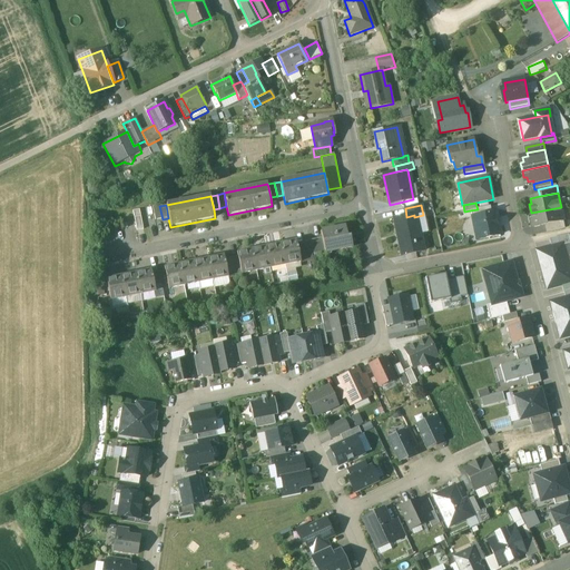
[(159,206),(153,207),(156,220),(163,219),(159,206)]
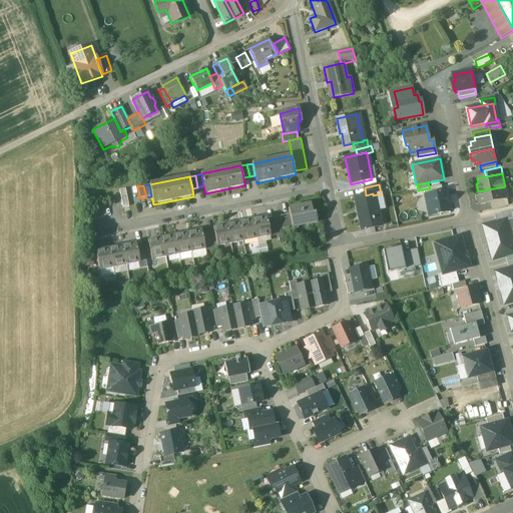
[(430,188),(423,189),(425,195),(442,191),(441,185),(430,188)]
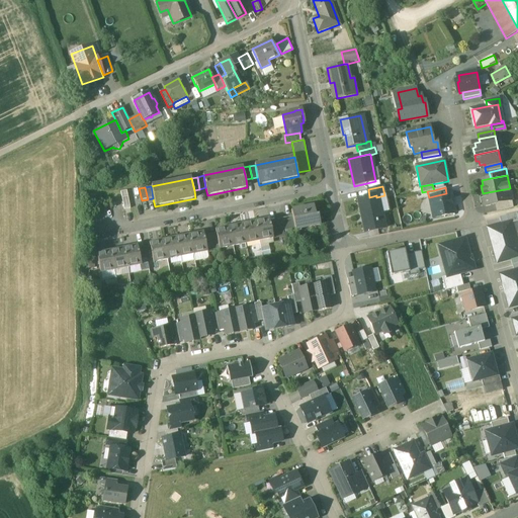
[(510,188),(483,193),(484,202),(486,202),(487,206),(496,204),(513,201),(510,188)]
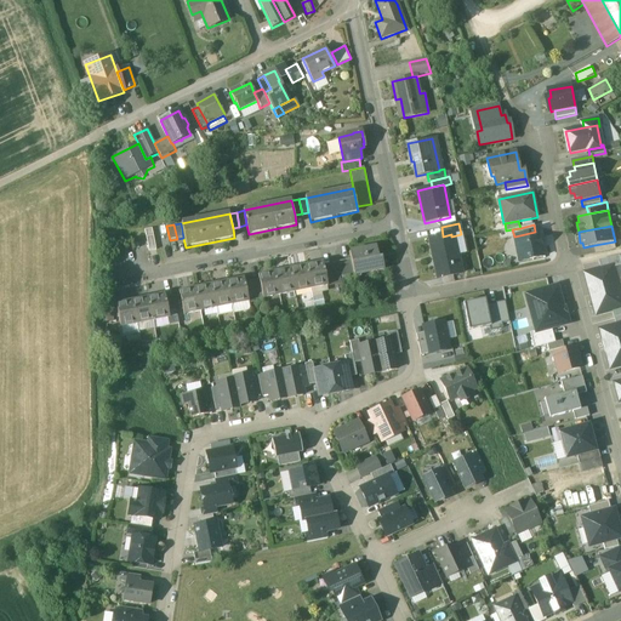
[(535,232),(514,237),(519,262),(546,256),(540,232),(535,232)]
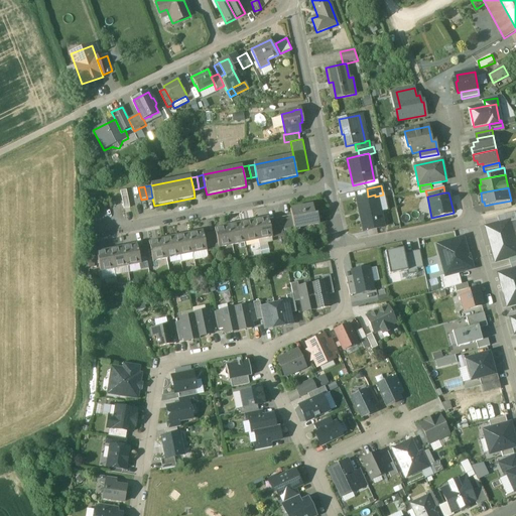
[(368,197),(356,199),(362,232),(383,227),(380,212),(378,213),(375,197),(375,195),(368,197)]
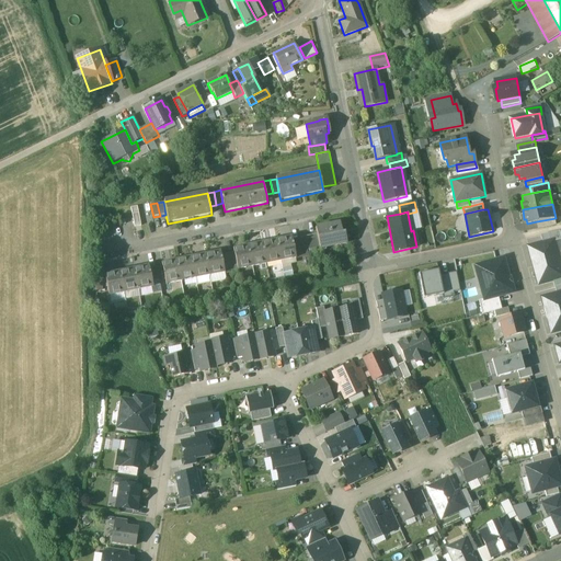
[(556,218),(537,221),(539,229),(557,225),(556,218)]
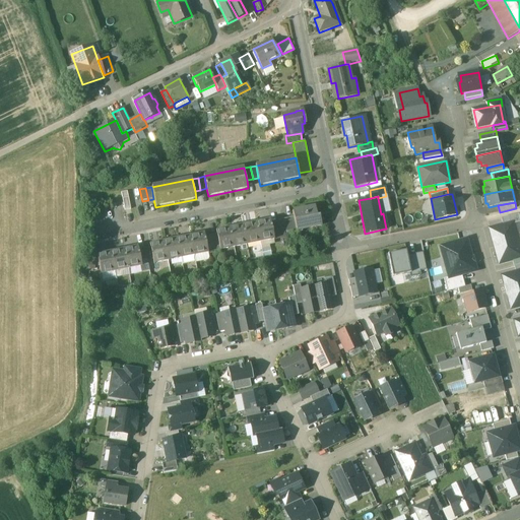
[(315,206),(293,211),(295,218),(297,230),(297,231),(322,225),(319,215),(317,216),(315,206)]
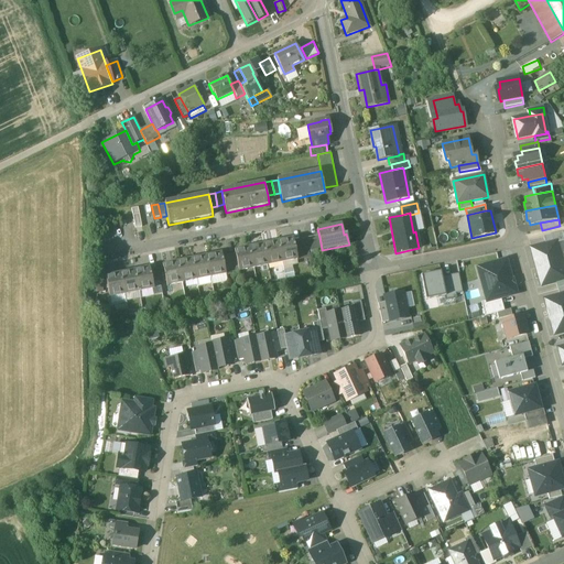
[(557,243),(563,241),(563,235),(563,234),(544,237),(546,245),(557,241),(557,243)]
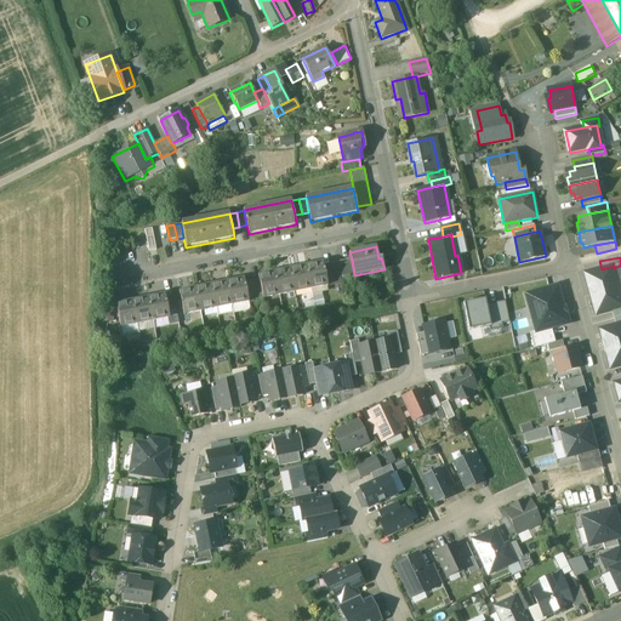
[(323,262),(307,266),(312,289),(328,286),(326,279),(324,266),(323,262)]
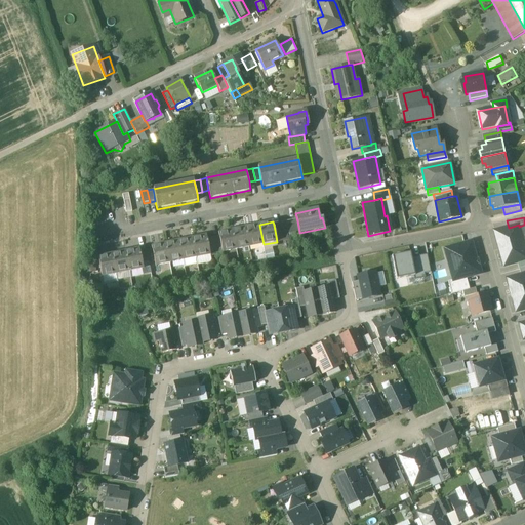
[(280,223),(274,225),(276,236),(282,235),(280,223)]
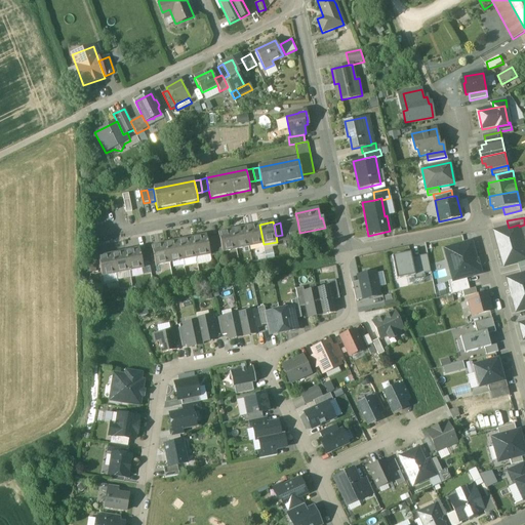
[(259,225),(246,228),(250,247),(264,244),(259,225)]
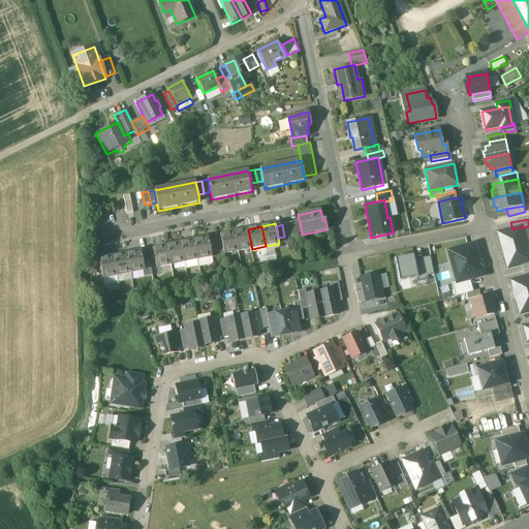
[(498,234),(503,252),(504,251),(528,245),(523,228),(523,226),(512,229),(498,234)]
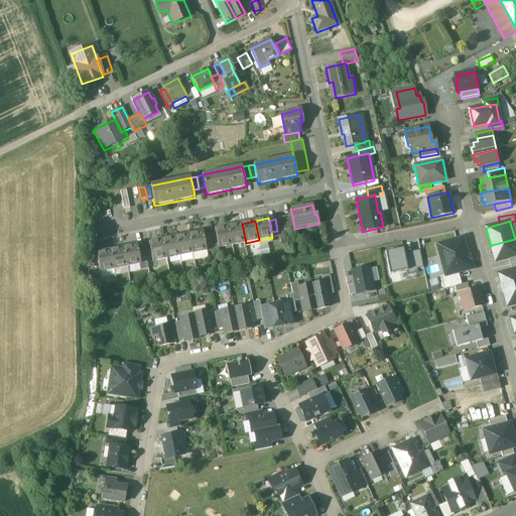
[(242,224),(229,227),(232,246),(246,243),(242,224)]
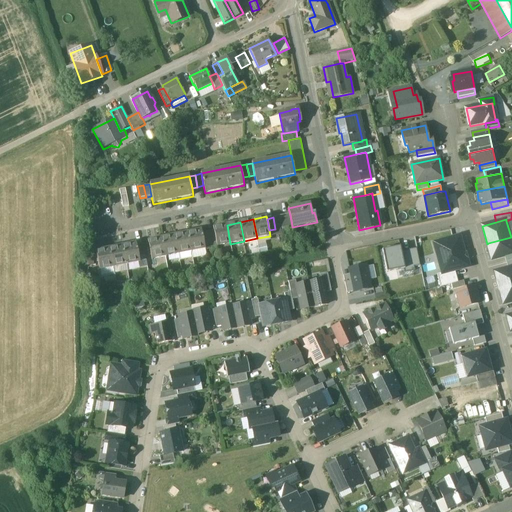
[(227,225),(213,228),(213,231),(216,242),(217,247),(230,244),(227,225)]
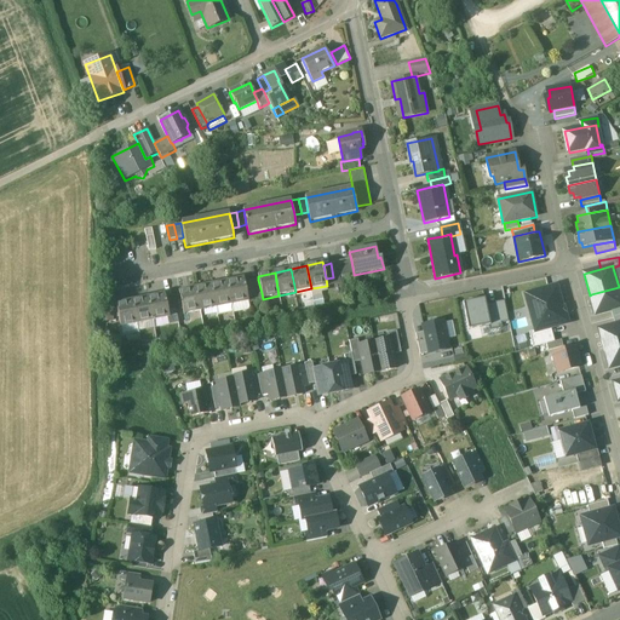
[(244,279),(228,282),(231,305),(248,302),(247,297),(245,282),(244,279)]
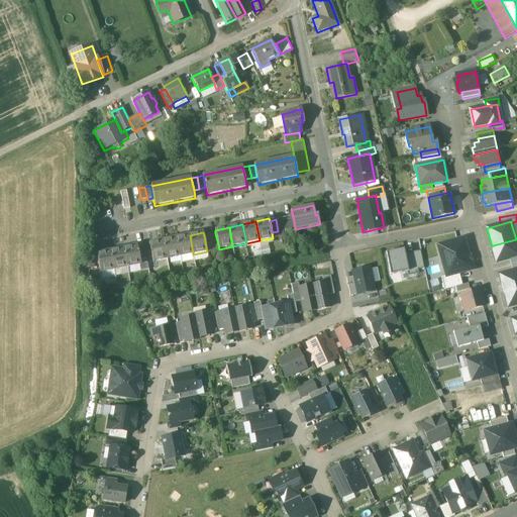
[(210,234),(204,235),(206,247),(212,246),(210,234)]
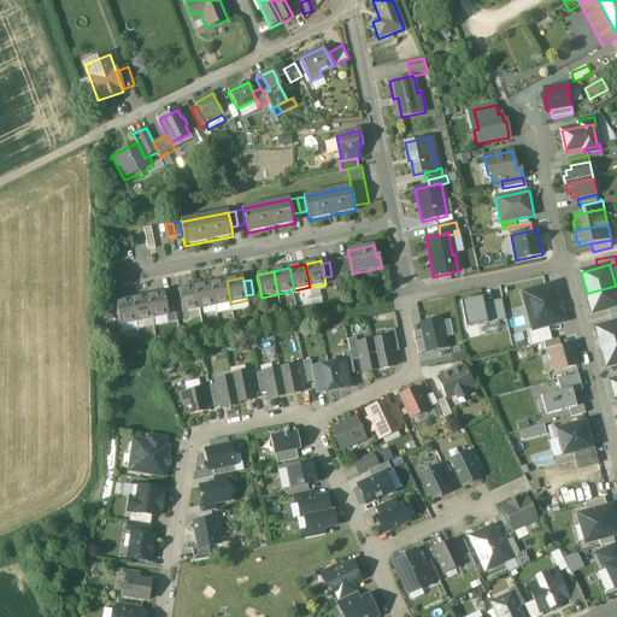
[(227,281),(211,285),(215,306),(230,304),(227,281)]
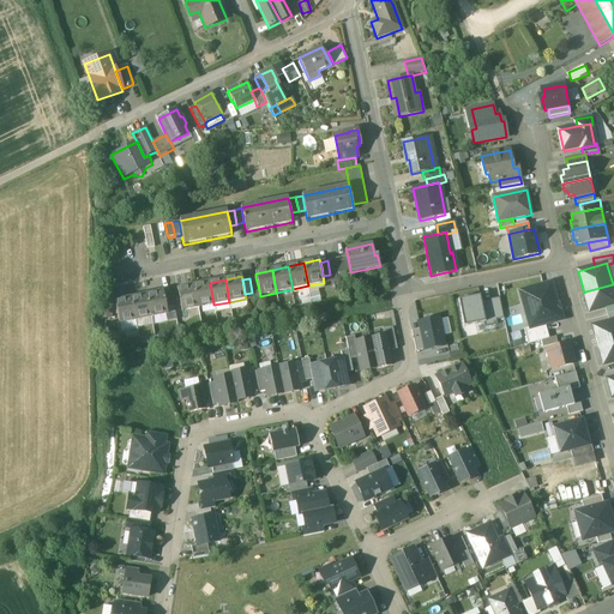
[(210,283),(193,286),(198,308),(214,305),(210,283)]
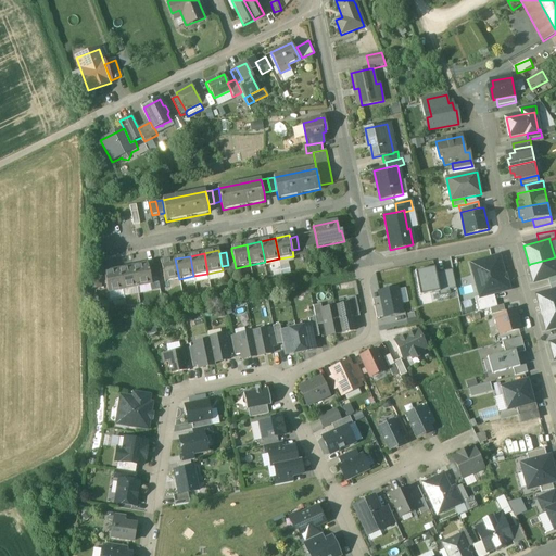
[(482,270),(474,273),(480,298),(493,294),(509,291),(501,256),(480,262),(482,270)]
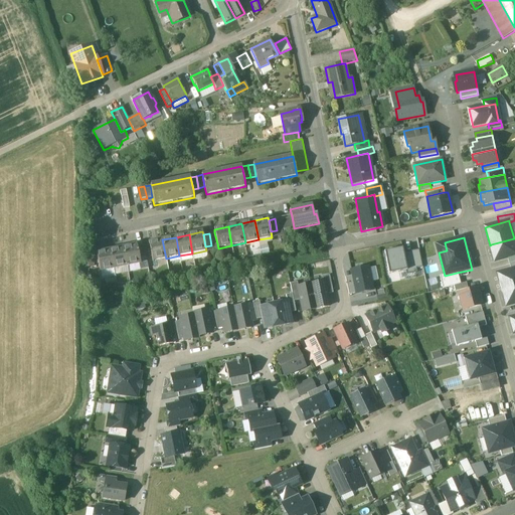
[(491,244),(496,262),(508,259),(514,256),(514,243),(514,238),(491,244)]
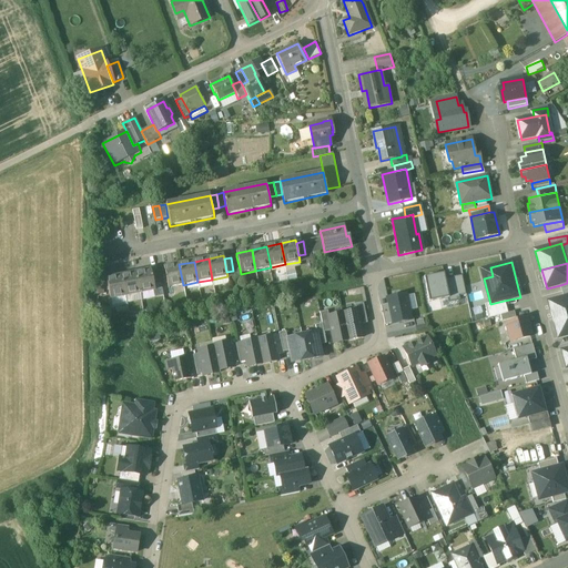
[(179,264),(163,267),(164,271),(166,284),(168,288),(183,285),(179,264)]
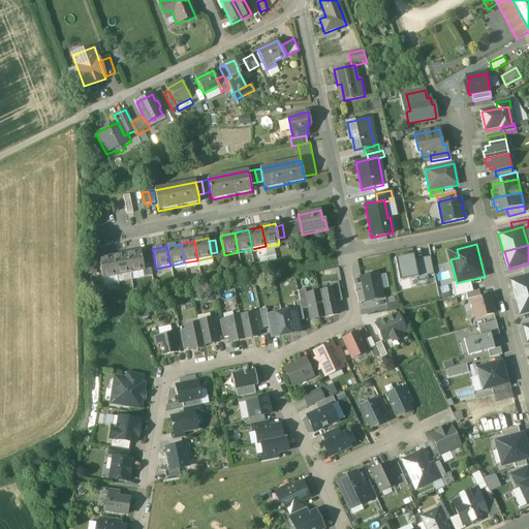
[(141,252),(126,254),(130,274),(145,272),(144,267),(142,254),(141,252)]
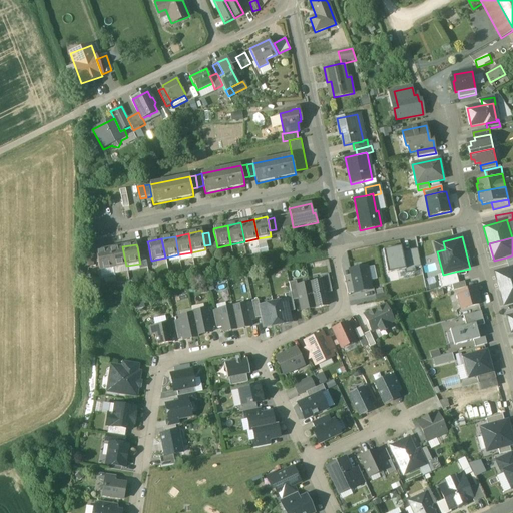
[(143,245),(137,246),(139,259),(145,258),(143,245)]
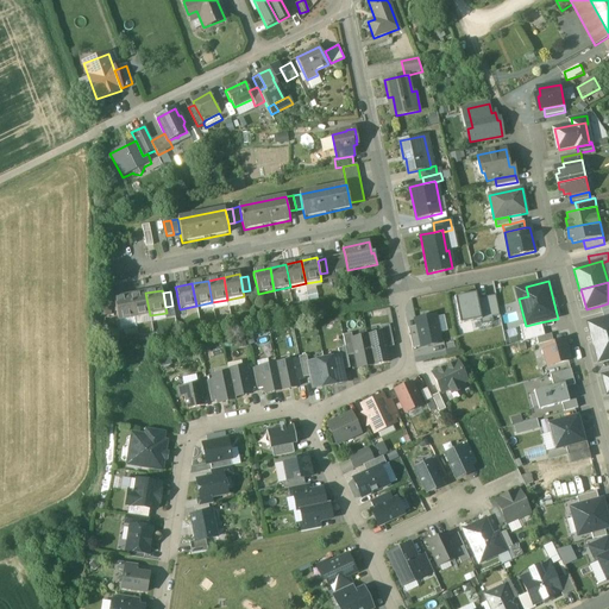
[(145,293),(130,296),(135,319),(150,315),(145,293)]
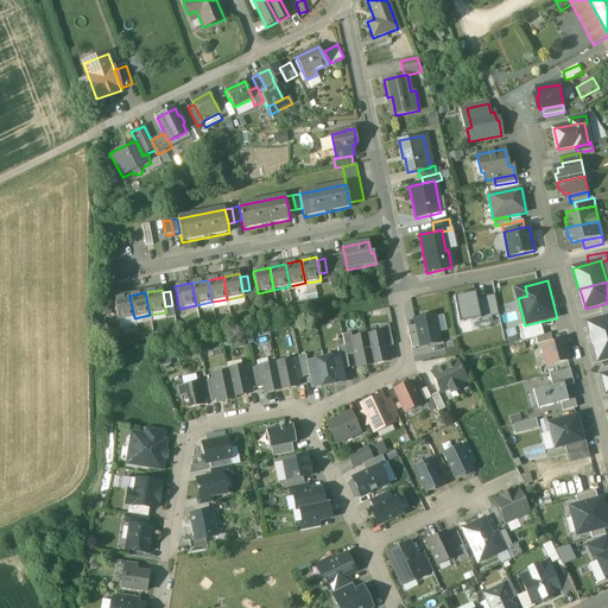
[(454,297),(460,324),(479,321),(481,320),(476,299),(475,292),(454,297)]
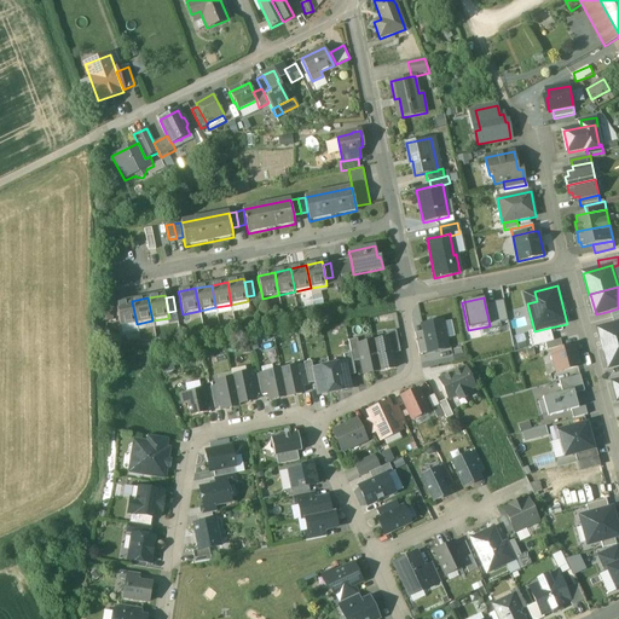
[(132,301),(115,305),(120,328),(137,324),(132,301)]
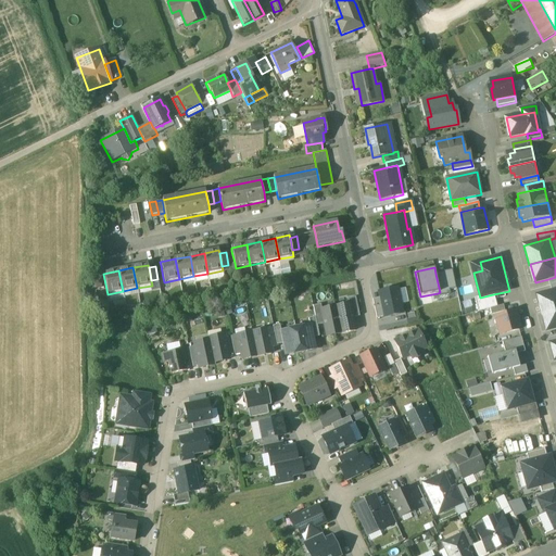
[(452,270),(436,274),(440,292),(438,293),(439,297),(451,294),(450,290),(456,289),(452,270)]
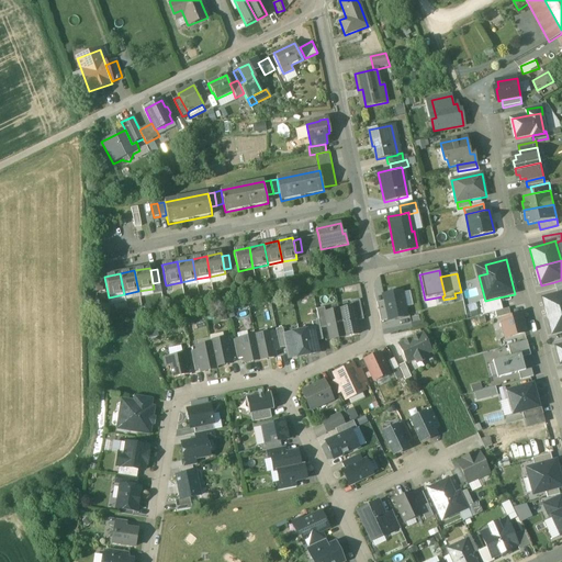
[(402,291),(383,295),(384,302),(388,321),(389,321),(406,316),(402,291)]
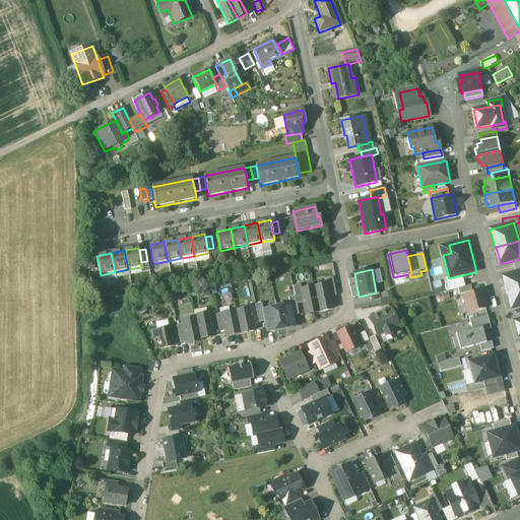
[(503,276),(508,294),(519,289),(519,271),(516,272),(503,276)]
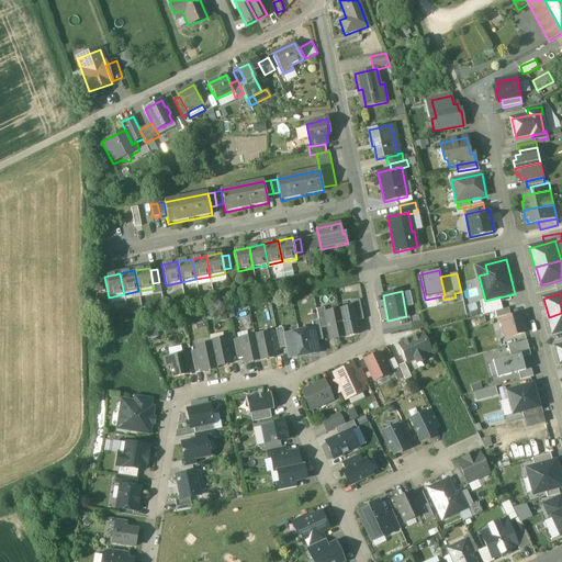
[(502,311),(498,298),(485,301),(480,302),(483,315),(495,312),(502,311)]
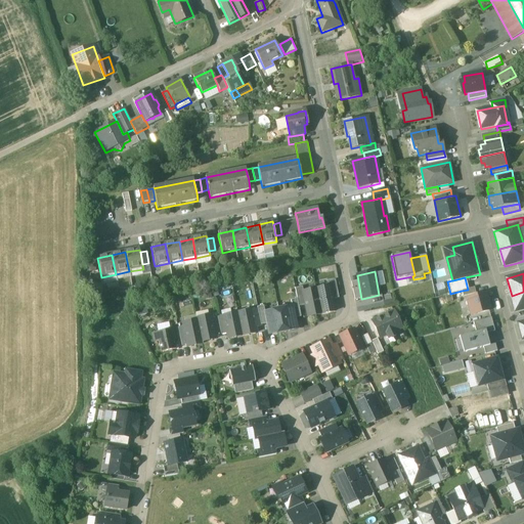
[(339,298),(336,280),(329,281),(330,287),(333,300),(339,298)]
